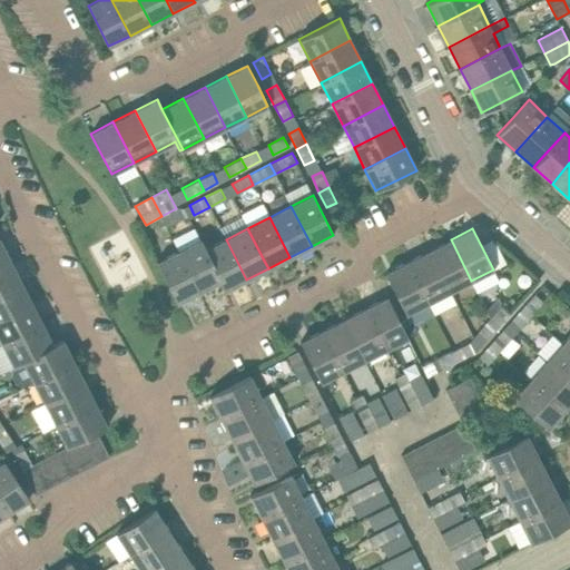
[(0,239),(0,263),(9,258),(0,239)]
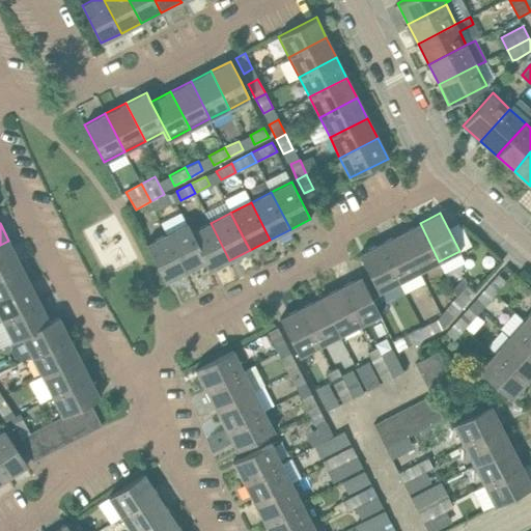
[(190,233),(191,232),(187,223),(165,233),(185,272),(204,261),(190,233)]
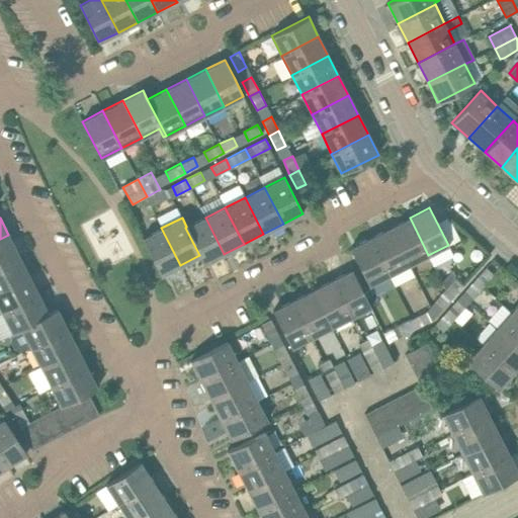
[(205,218),(186,227),(185,228),(199,255),(203,264),(224,254),(205,218)]
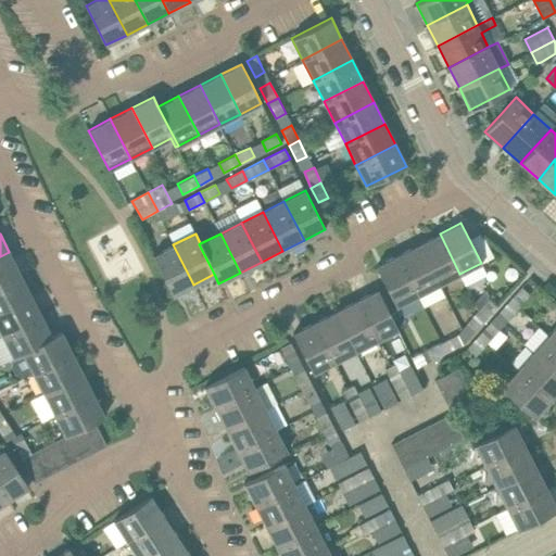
[(459,274),(440,234),(418,244),(424,254),(439,285),(459,274)]
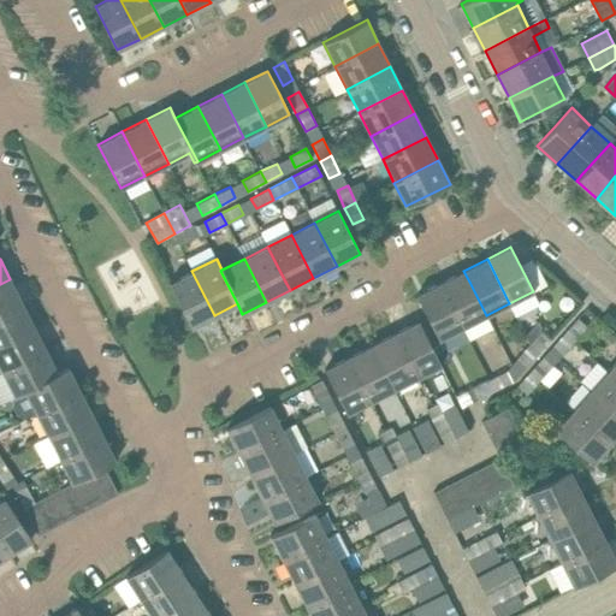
[(191,271),(190,272),(169,283),(191,327),(214,315),(191,271)]
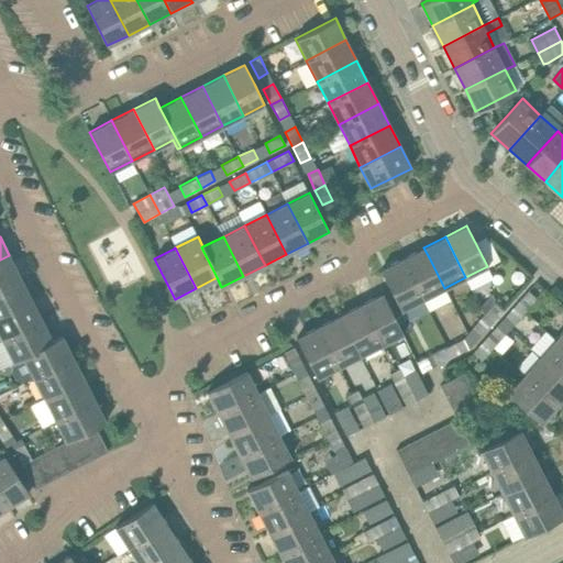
[(444,288),(429,257),(423,247),(401,258),(422,299),(444,288)]
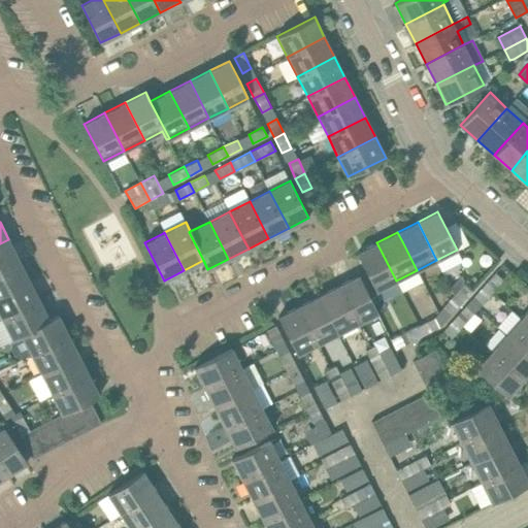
[(0,268),(19,259),(8,239),(0,243),(0,268)]
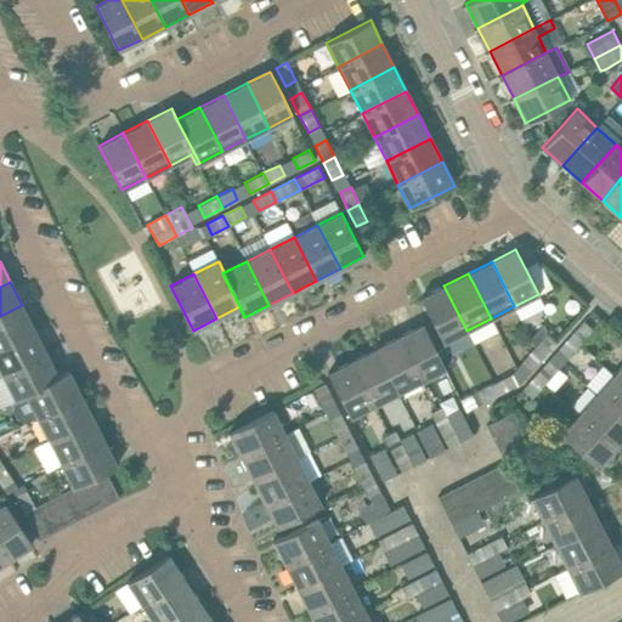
[(444,286),(420,298),(425,309),(431,320),(423,324),(434,346),(435,348),(467,331),(444,286)]
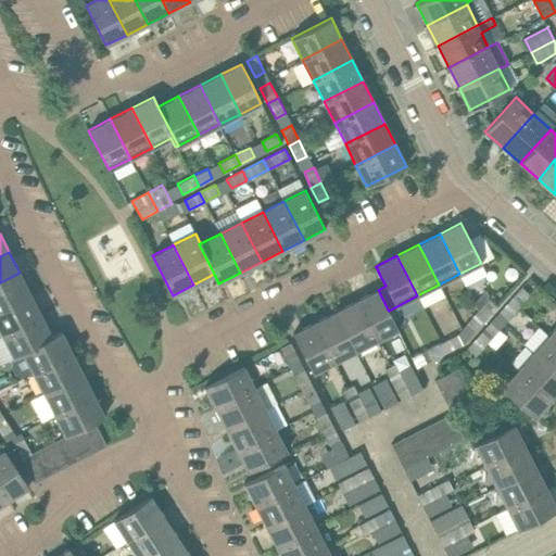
[(0,308),(30,293),(20,273),(0,282),(0,308)]
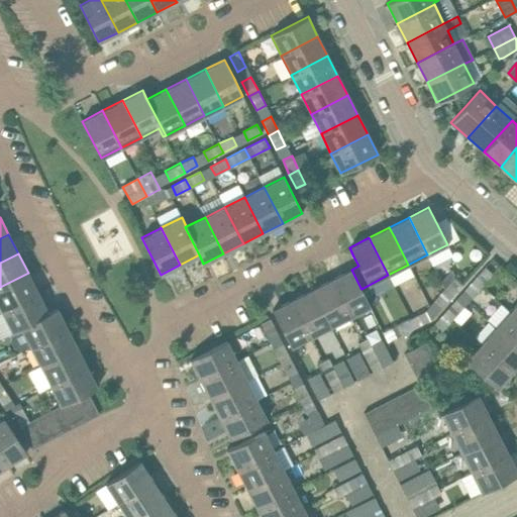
[(474,278),(483,286),(493,274),(485,267),(474,278)]
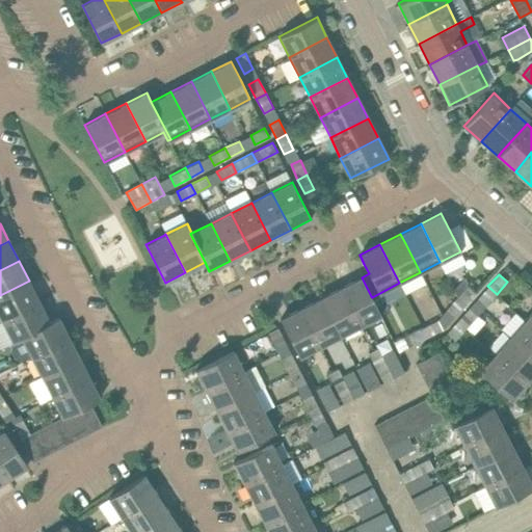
[(371,296),(362,277),(341,288),(361,325),(380,316),(371,296)]
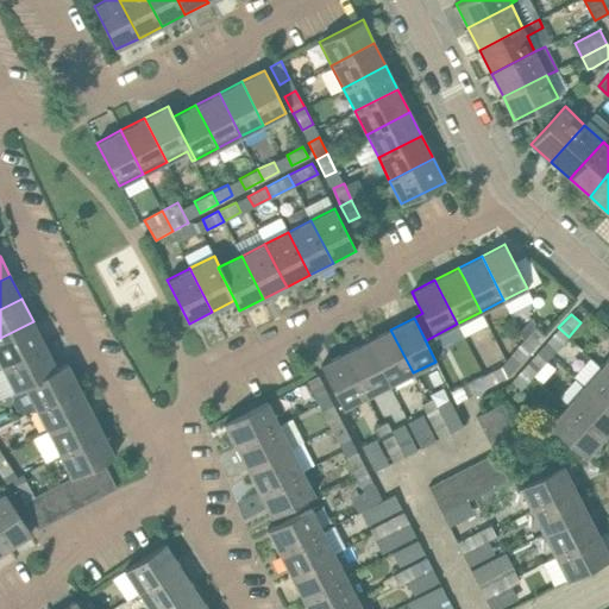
[(45,344),(33,321),(0,338),(0,364),(1,366),(45,344)]
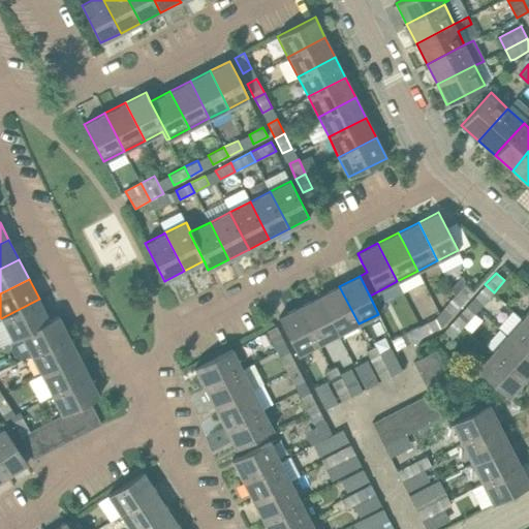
[(455,293),(462,302),(472,290),(465,283),(455,293)]
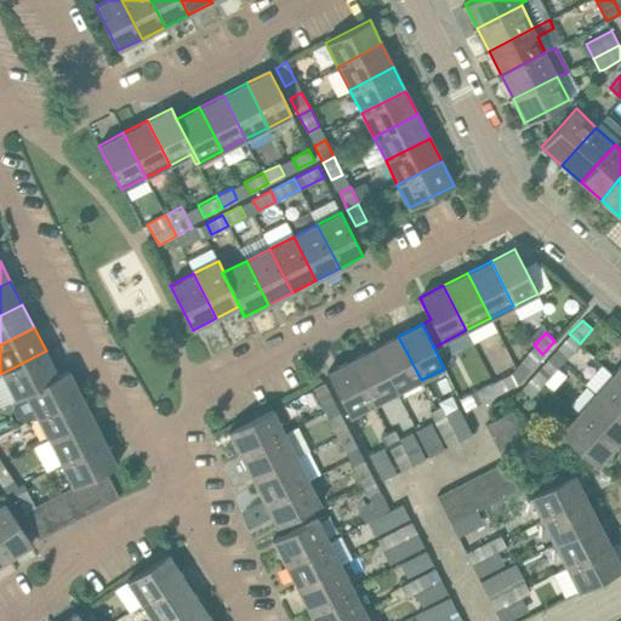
[(552,354),(562,363),(580,343),(569,334),(552,354)]
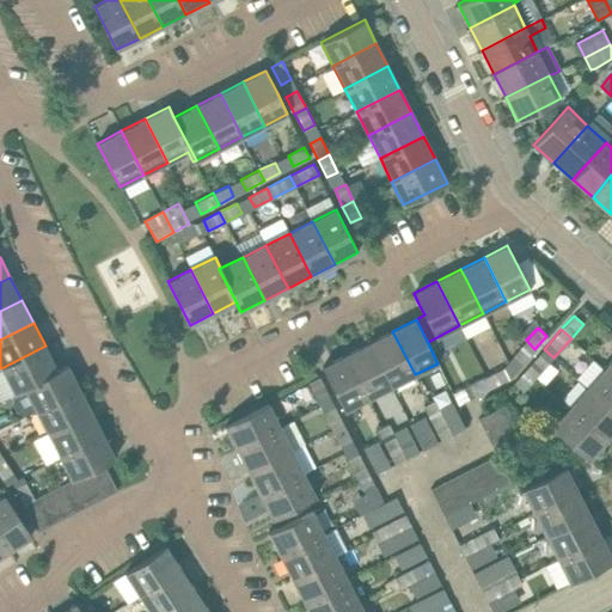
[(415,374),(392,331),(369,343),(391,386),(415,374)]
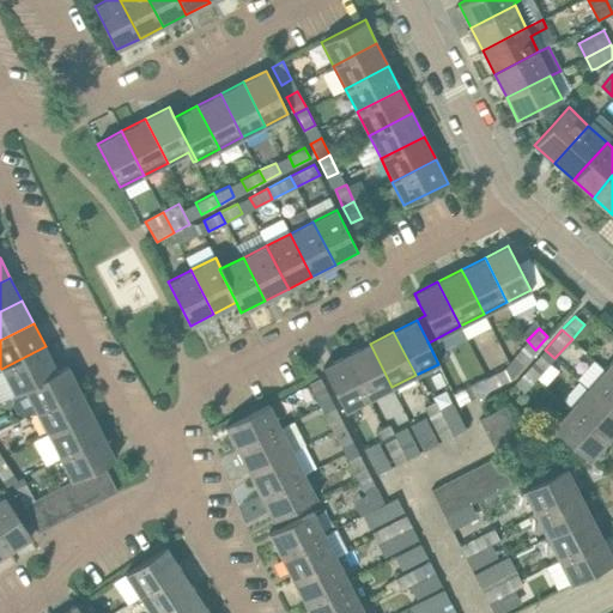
[(535,350),(527,340),(513,356),(522,364),(535,350)]
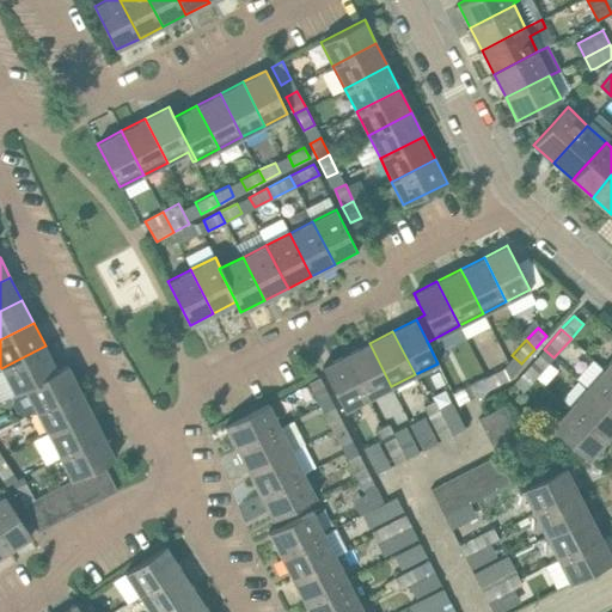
[(391,386),(369,343),(346,355),(368,398),(391,386)]
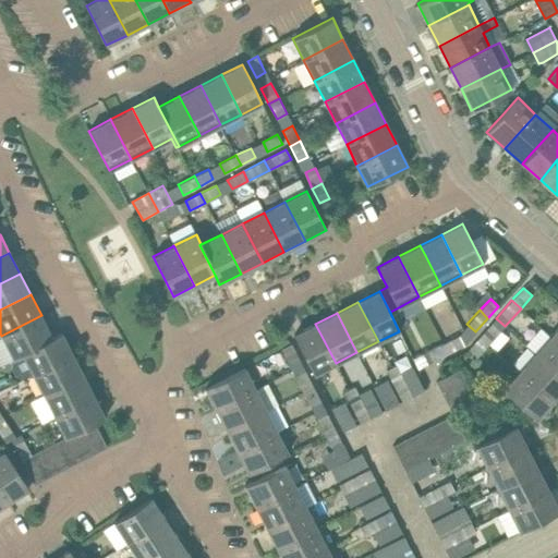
[(52,337),(41,315),(1,336),(13,359),(23,354),(22,352),(52,337)]
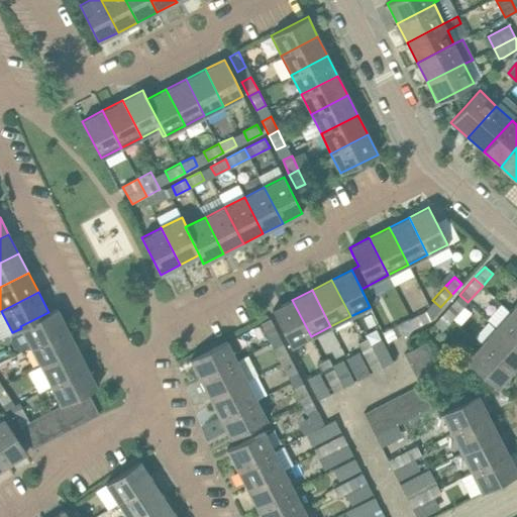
[(444,311),(452,319),(468,302),(459,295),(444,311)]
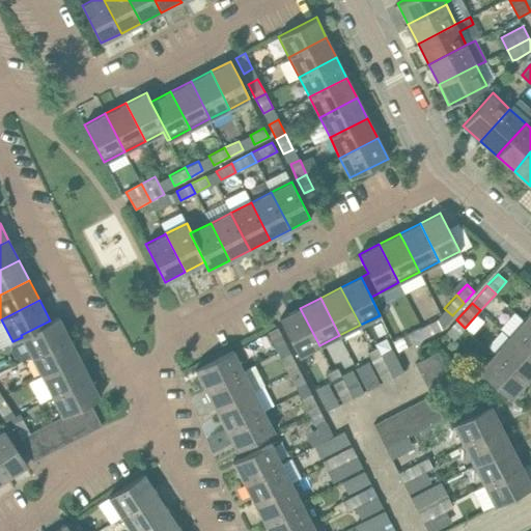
[(319,345),(300,308),(279,318),(288,337),(299,356),(319,345)]
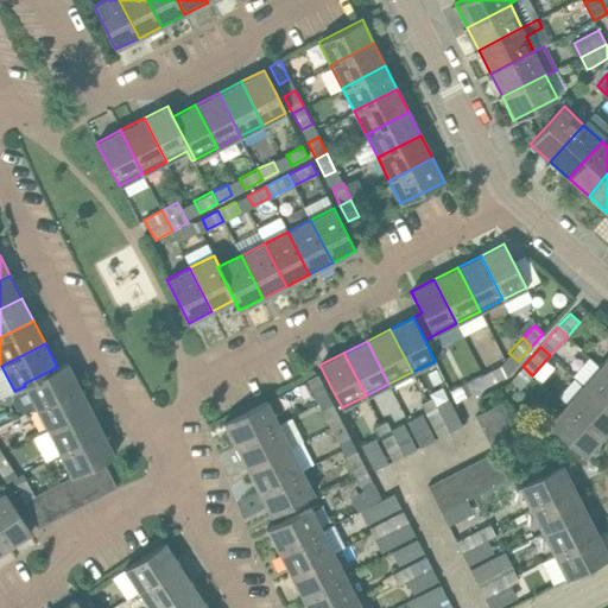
[(78,385),(67,361),(57,367),(24,384),(25,386),(36,407),(78,385)]
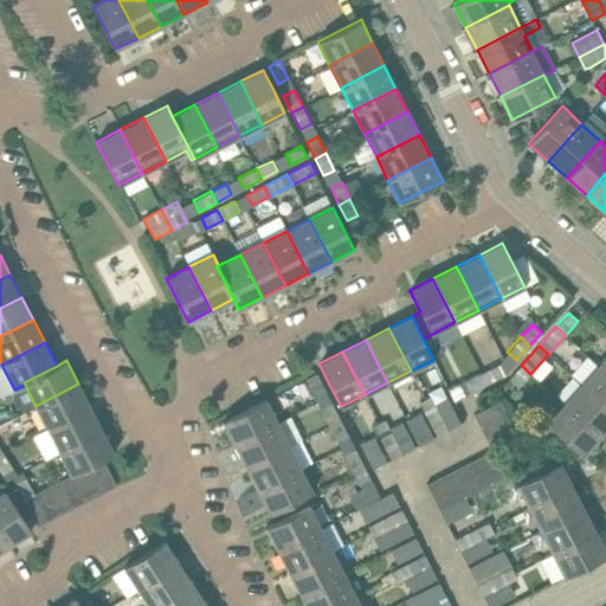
[(487,384),(503,375),(497,365),(481,373),(487,384)]
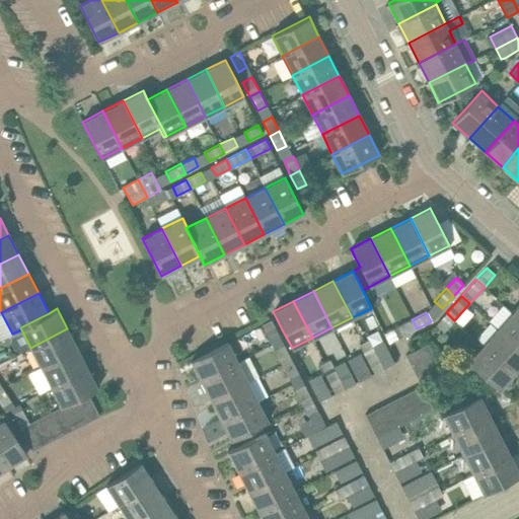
[(454,320),(446,312),(435,324),(443,332),(454,320)]
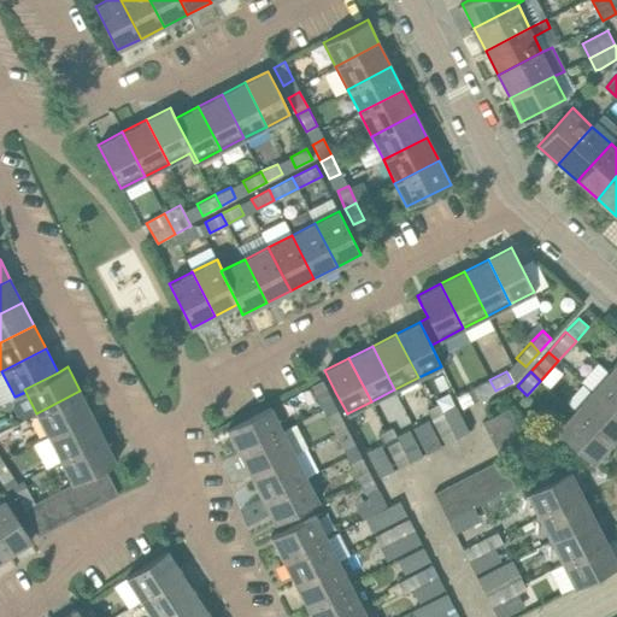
[(616,377),(609,371),(592,391),(616,413),(616,377)]
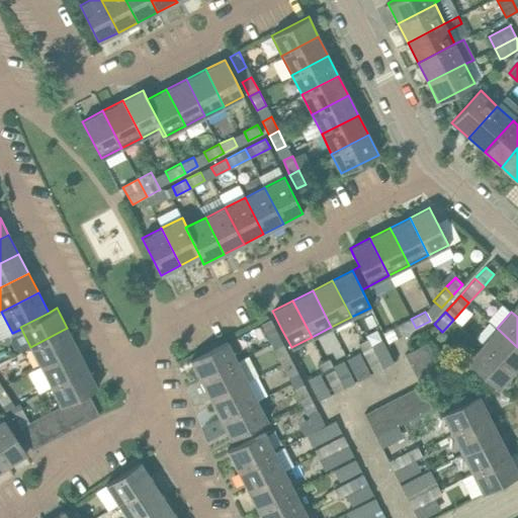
[(270,319),(261,324),(267,337),(277,333),(270,319)]
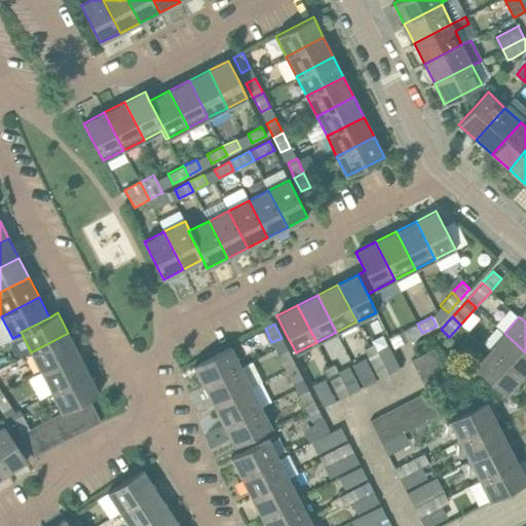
[(422,333),(417,324),(403,332),(408,341),(422,333)]
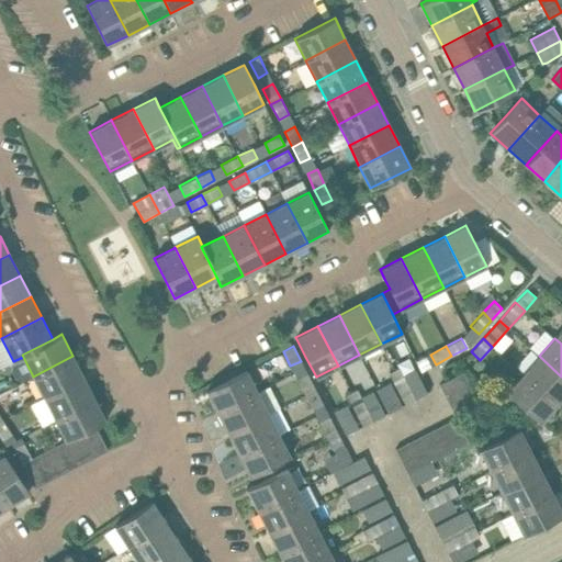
[(44,397),(83,378),(72,356),(33,377),(44,397)]
